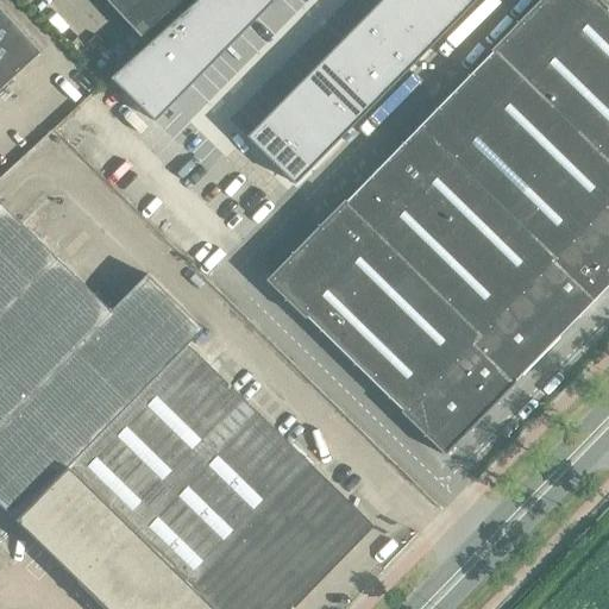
[(108,0),(142,35),(179,0),(108,0)]
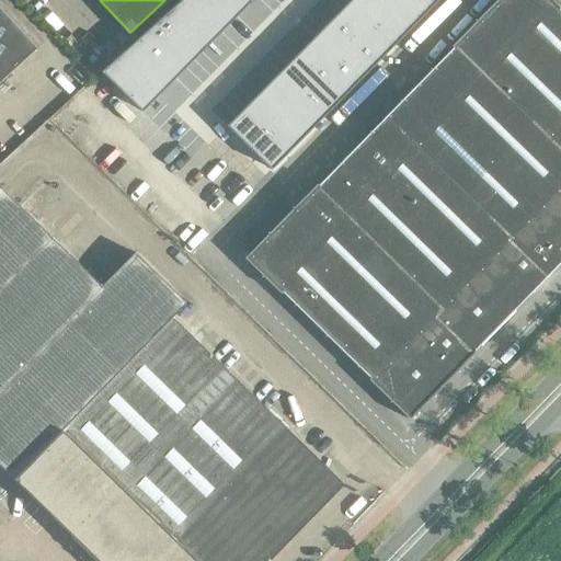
[(203,0),(183,0),(175,8),(212,43),(229,25),(203,0)]
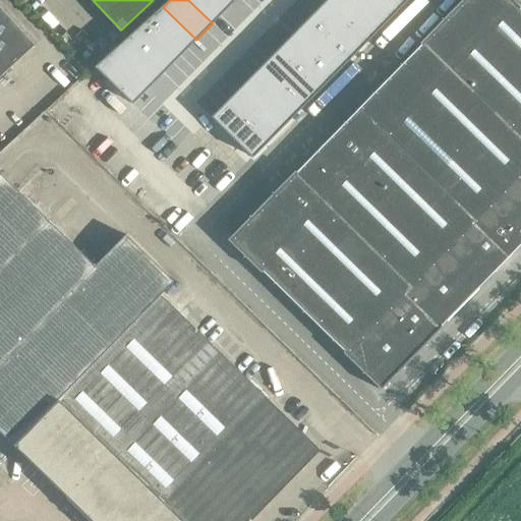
[(222,0),(188,0),(213,23),(229,7),(222,0)]
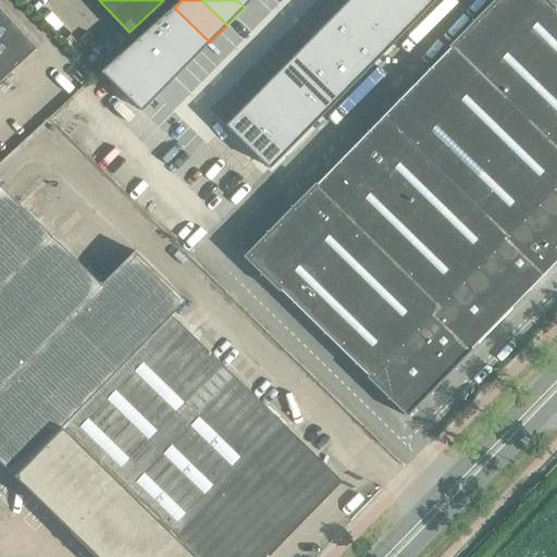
[(498,0),(382,120),(247,258),(408,415),(556,262),(556,11),(545,0),(498,0)]
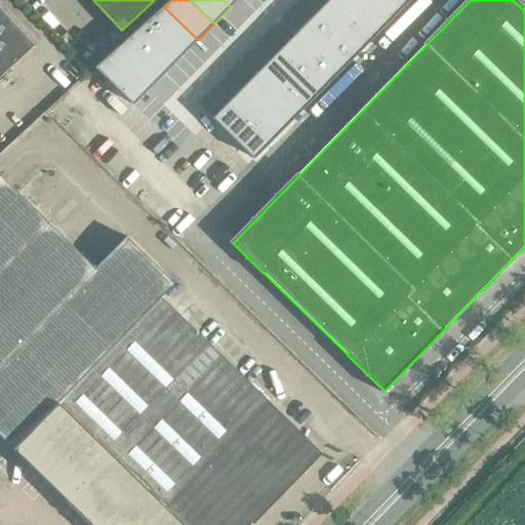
[(359,0),(329,0),(328,2),(369,43),(386,27),(359,0)]
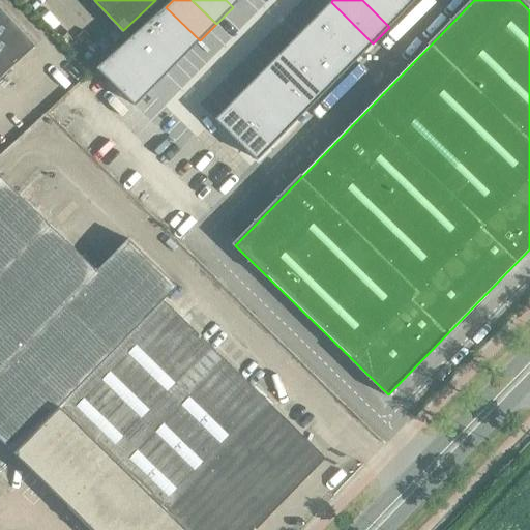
[(395,0),(362,0),(389,27),(406,9),(395,0)]
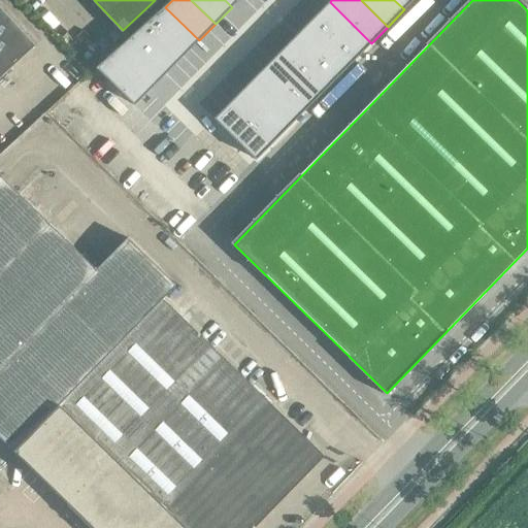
[(394,0),(404,9),(414,0),(394,0)]
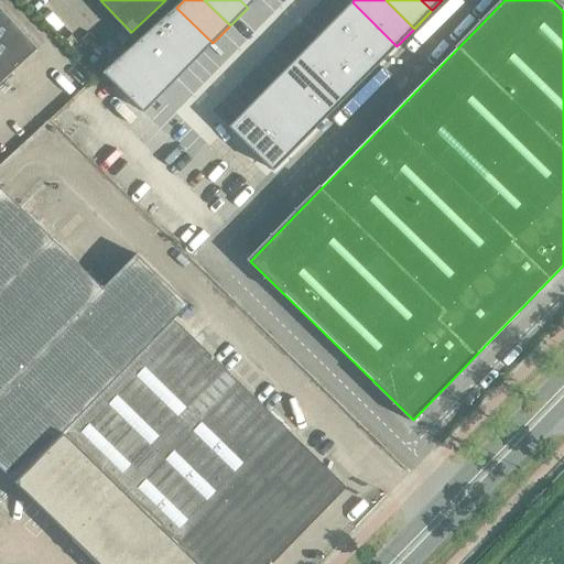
[(353,2),(335,20),(379,64),(397,46),(353,2)]
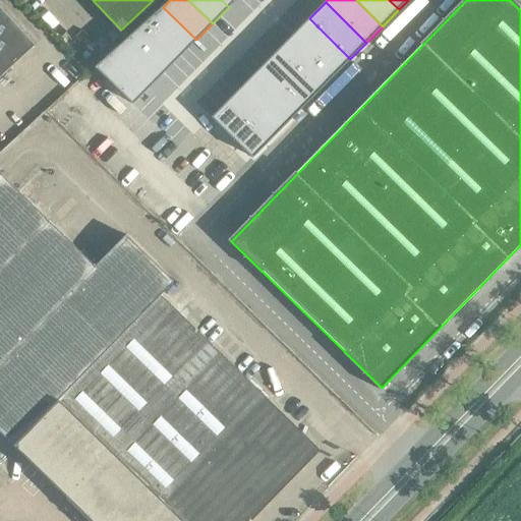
[(0,77),(36,45),(0,6),(0,77)]
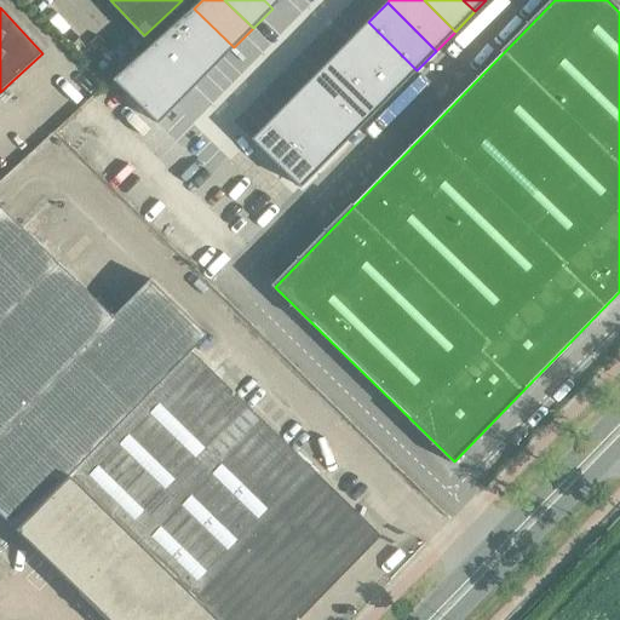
[(194,9),(173,27),(214,67),(234,47),(194,9)]
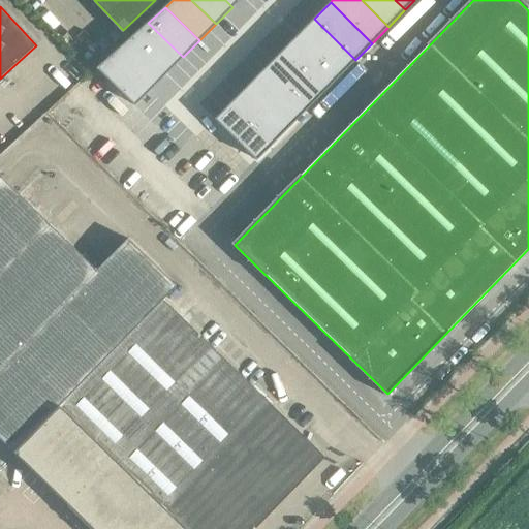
[(314,19),(298,35),(339,78),(355,60),(314,19)]
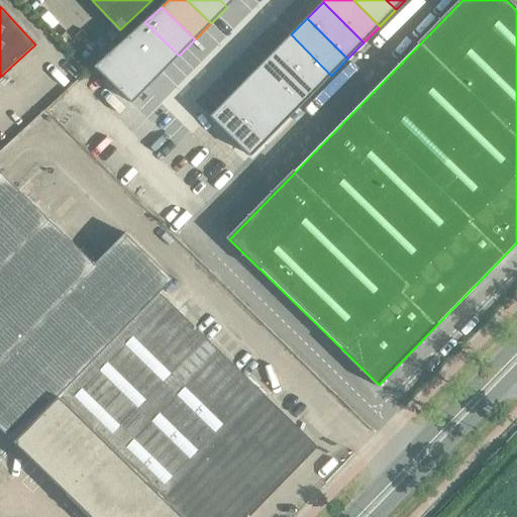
[(144,22),(127,38),(163,73),(179,56),(144,22)]
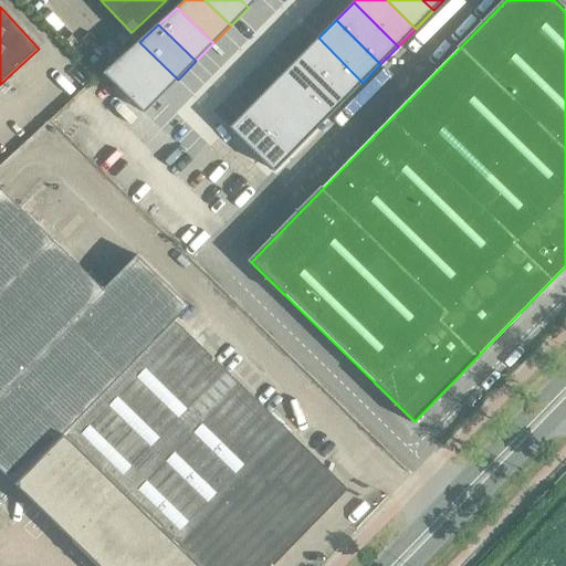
[(318,38),(301,56),(345,101),(363,83),(318,38)]
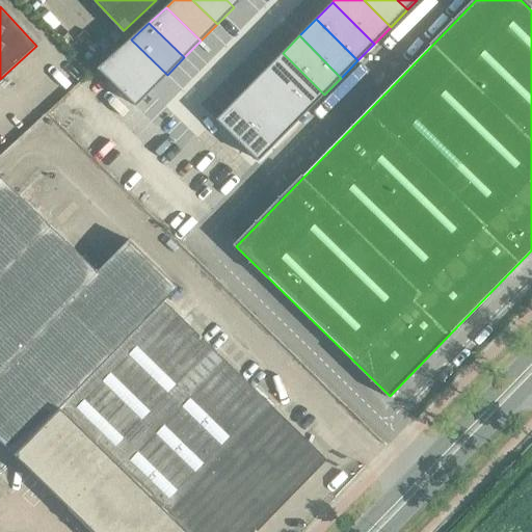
[(131,40),(98,70),(135,107),(167,75),(131,40)]
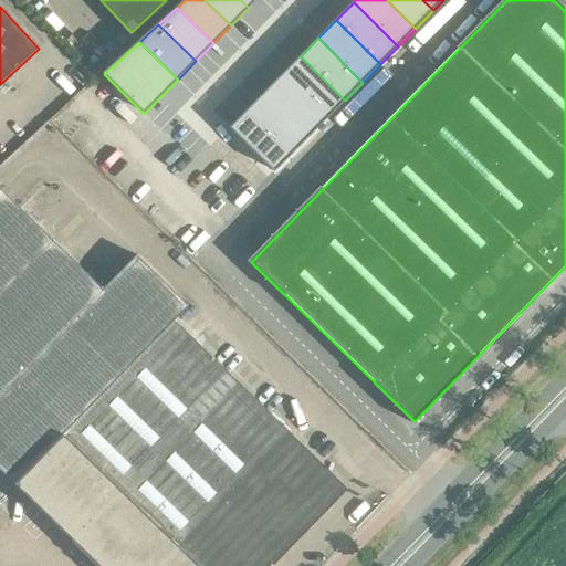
[(301,56),(283,74),(327,118),(345,101),(301,56)]
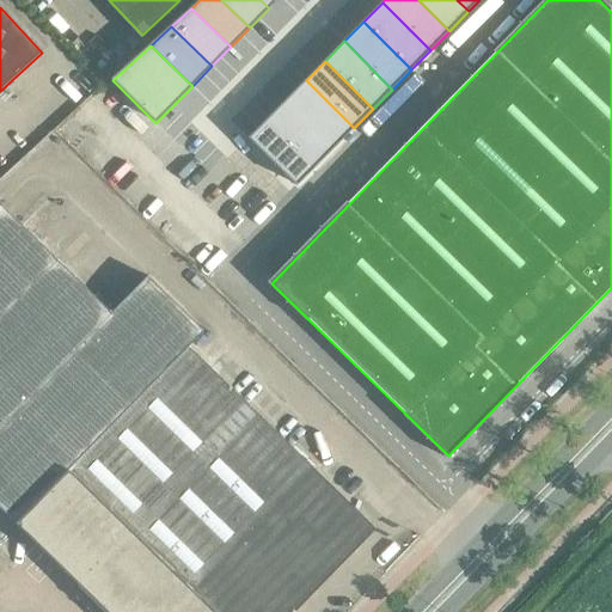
[(306,80),(287,99),(335,147),(354,128),(306,80)]
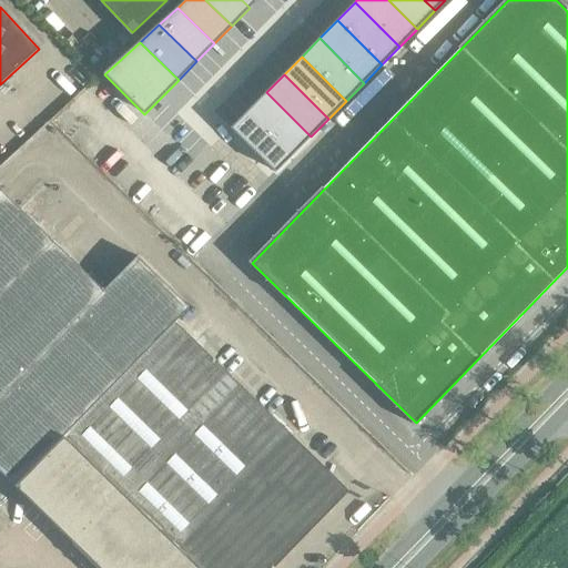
[(266,92),(249,110),(293,155),(311,137),(266,92)]
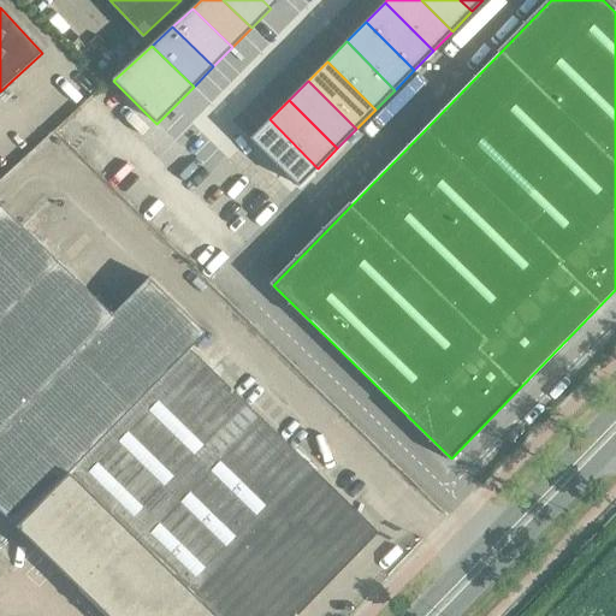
[(270,119),(249,140),(298,188),(318,169),(270,119)]
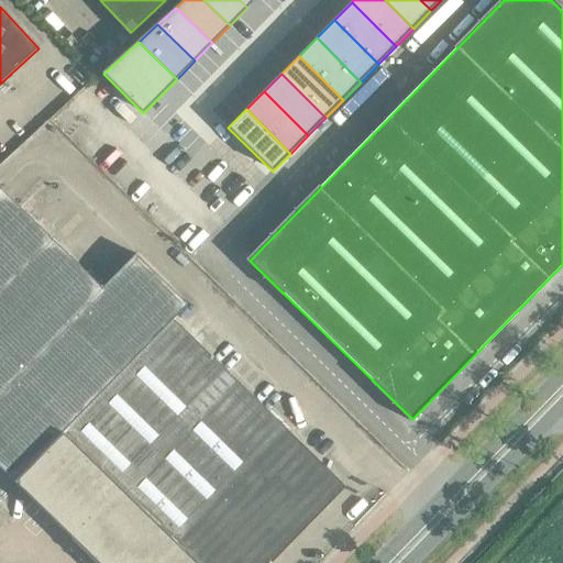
[(0,466),(15,482),(174,319),(188,305),(136,254),(103,288),(1,188),(0,189),(0,466)]
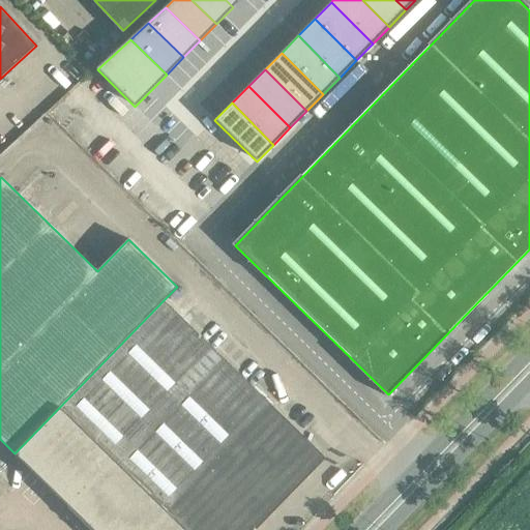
[(256,529),(326,459),(164,300),(15,453),(92,529),(256,529)]
